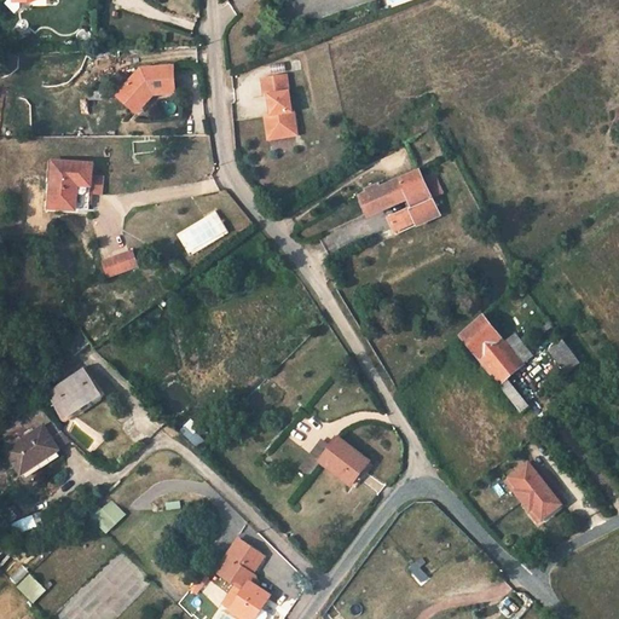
[(12,18),(5,22),(18,30),(21,22),(33,21),(33,13),(47,12),(46,0),(10,0),(15,3),(12,18)]
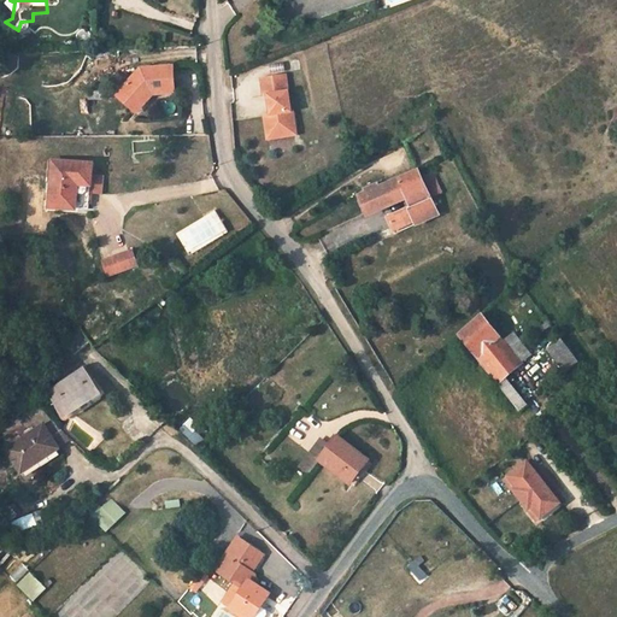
[(139,72),(122,92),(140,110),(153,97),(175,97),(172,70),(139,72)]
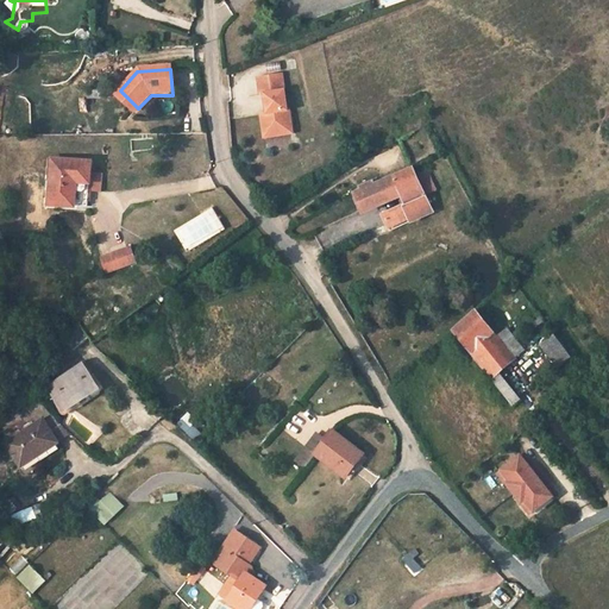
[(262,114),(265,138),(293,133),(289,111),(288,111),(282,75),(258,79),(261,95),(265,94),(267,101),(269,101),(271,113),(268,113),(262,114)]
